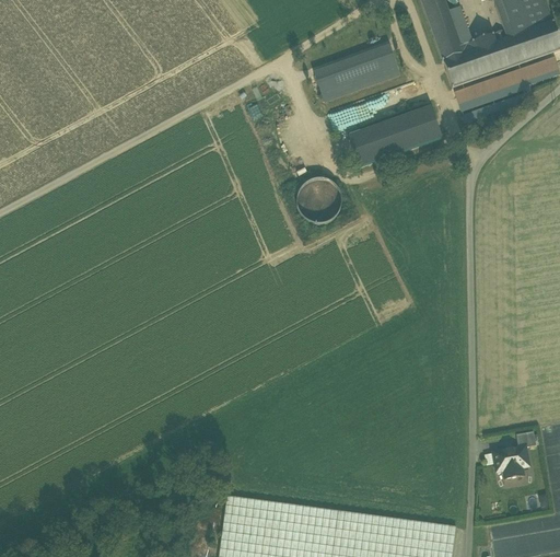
[(420,0),(442,59),(464,53),(461,45),(448,11),(444,0),(420,0)]
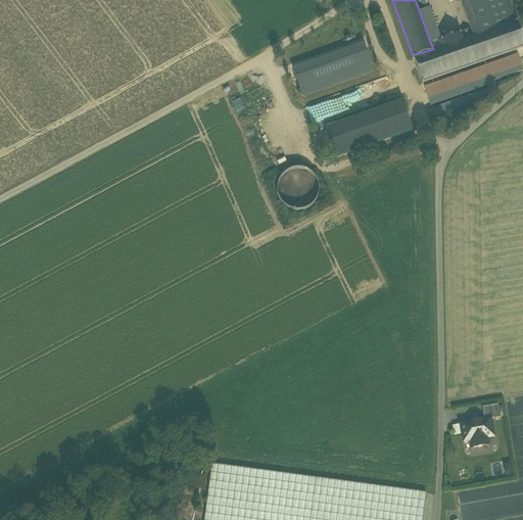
[(461,0),(473,35),(516,19),(509,0),(461,0)]
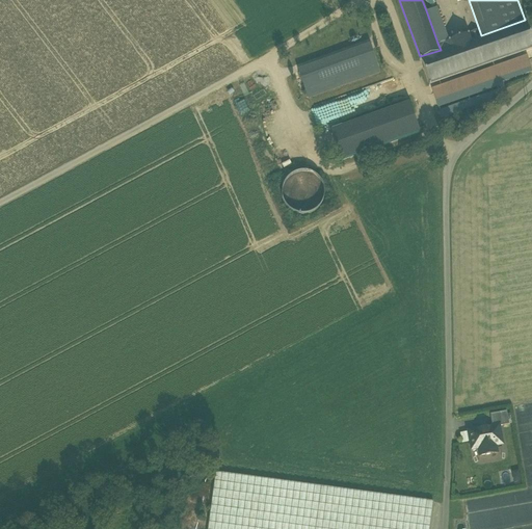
[(426,10),(437,43),(448,38),(436,6),(426,10)]
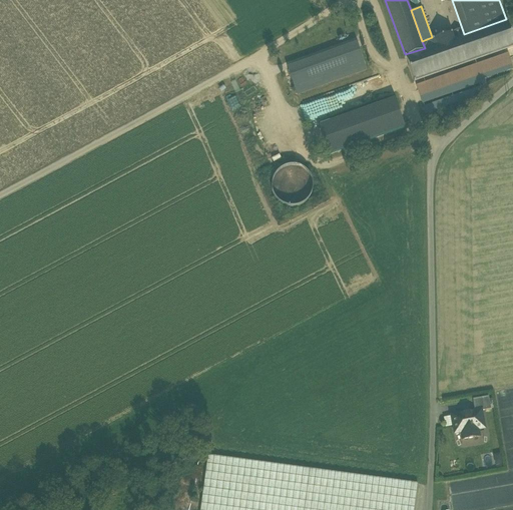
[(464,34),(454,38),(425,48),(405,54),(414,80),(512,44),(512,36),(507,19),(506,19),(464,34)]
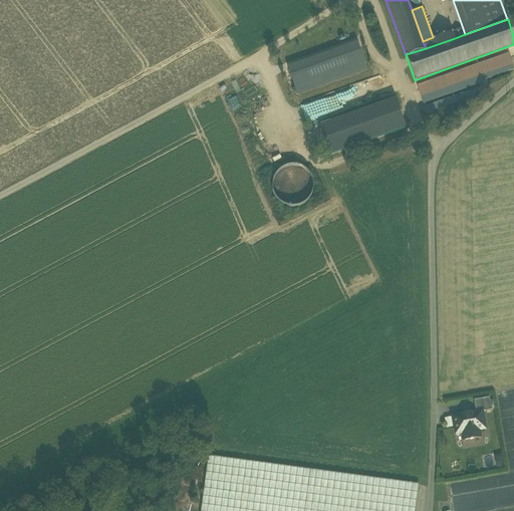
[(452,31),(433,37),(423,41),(426,48),(455,38),(452,31)]
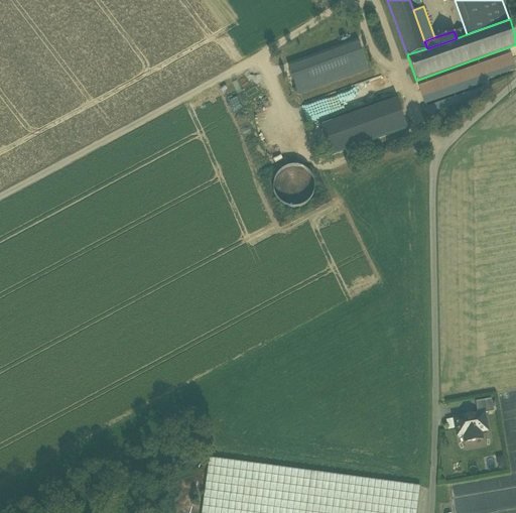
[(297,92),(368,67),(358,40),(288,66),(297,92)]
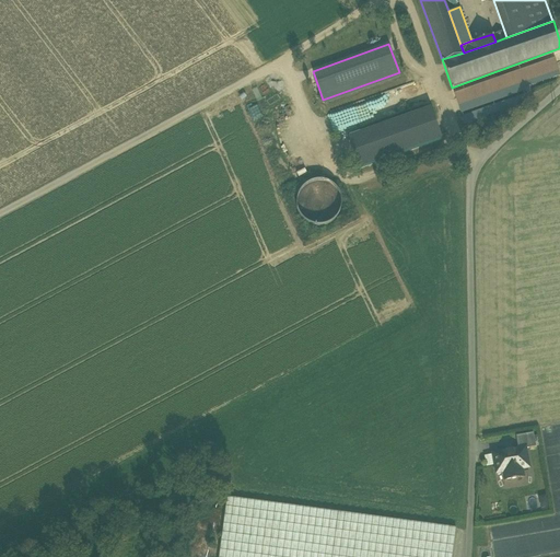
[(311,58),(312,62),(328,58),(327,53),(311,58)]
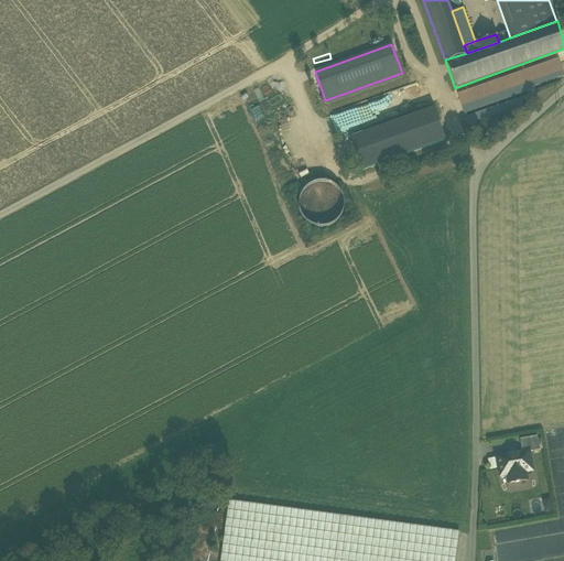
[(457,93),(464,112),(531,89),(530,85),(563,74),(557,57),(457,93)]
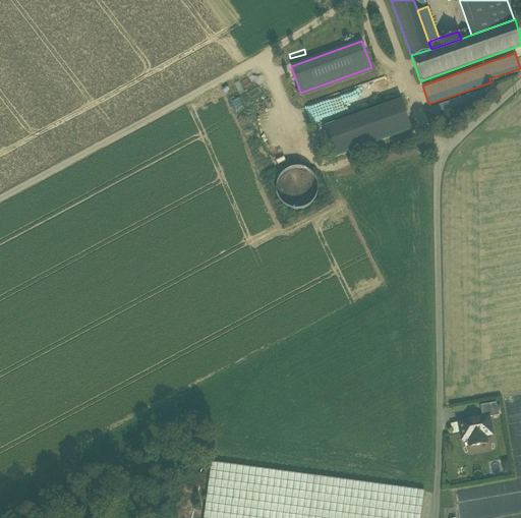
[(293,64),(308,58),(307,54),(292,59),(293,64)]
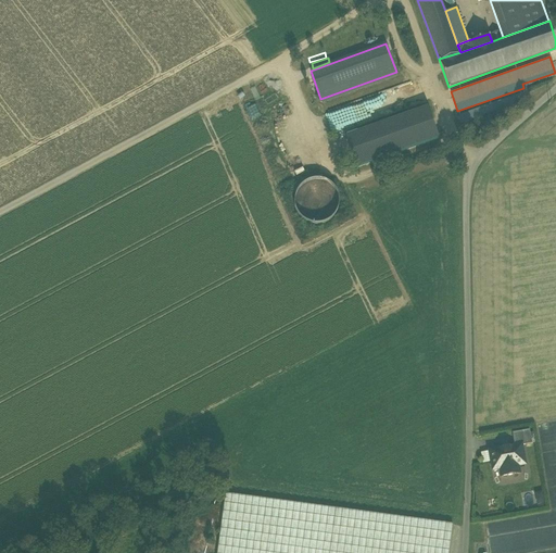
[(521,90),(458,113),(462,120),(523,98),(521,90)]
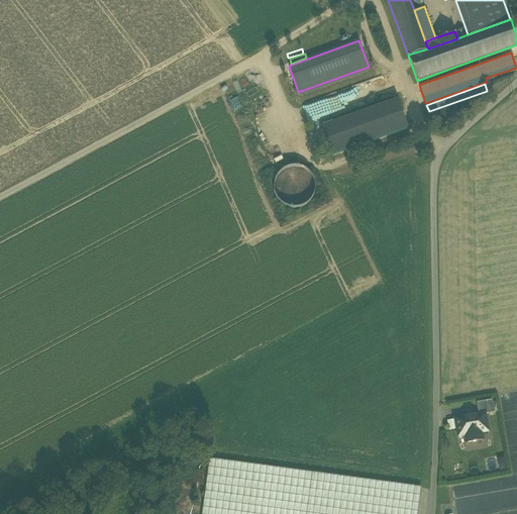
[(311,117),(334,106),(327,92),(305,102),(311,117)]
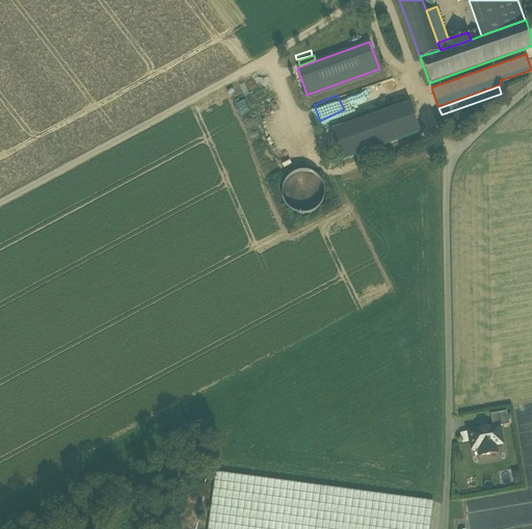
[(408,100),(330,128),(341,158),(420,130),(408,100)]
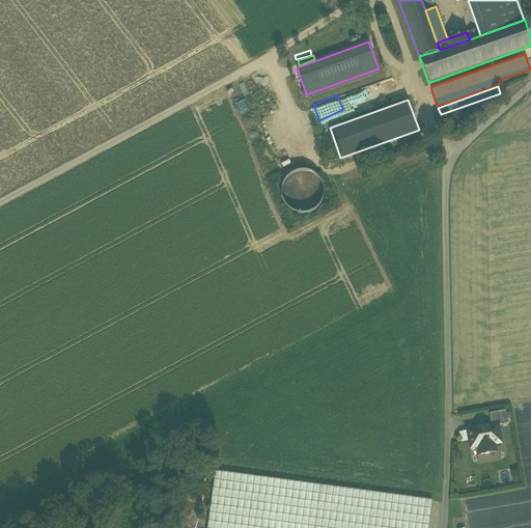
[(295,210),(303,212),(311,210),(317,204),(323,198),(324,190),(322,182),(317,174),(310,170),(302,169),(294,170),(287,175),(282,183),(281,191),(283,198),(287,205),(295,210)]
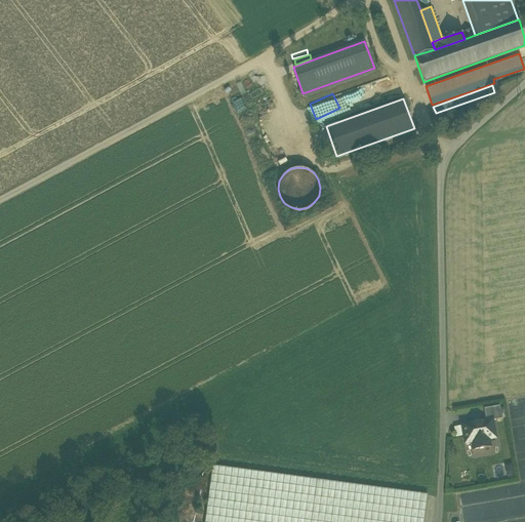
[(483,407),(486,418),(492,417),(492,418),(501,416),(499,404),(483,407)]
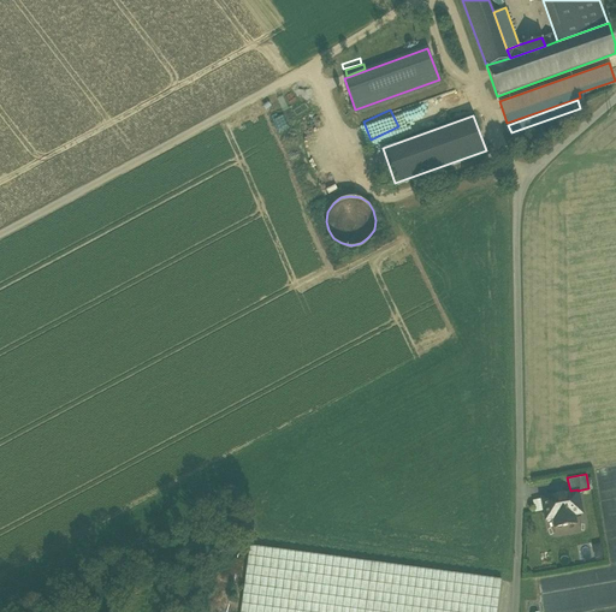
[(554,517),(555,526),(575,522),(574,514),(581,511),(578,491),(578,489),(570,491),(542,497),(544,509),(545,518),(554,517)]
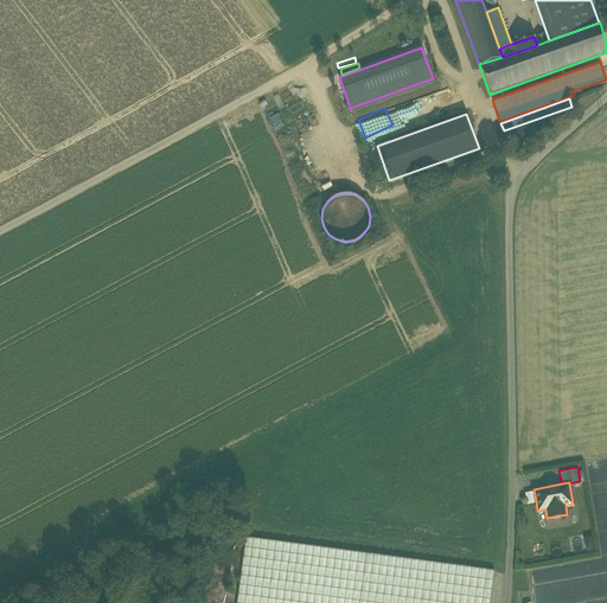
[(536,501),(534,489),(524,492),(526,504),(536,501)]
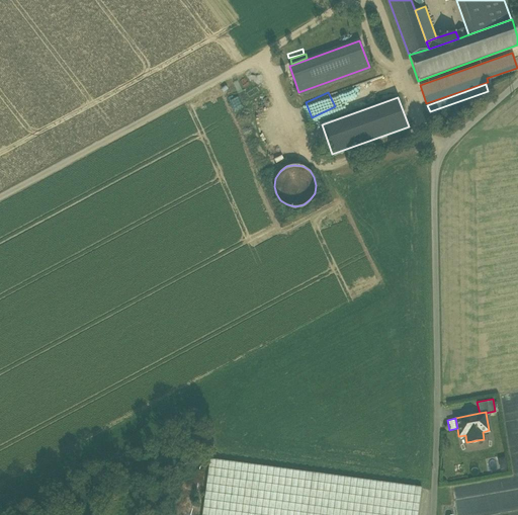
[(508,468),(505,455),(498,456),(500,470),(508,468)]
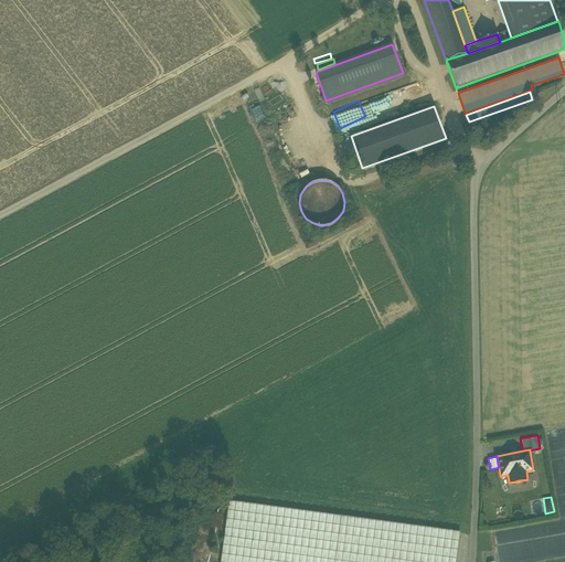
[(228,499),(220,561),(456,561),(460,530),(228,499)]
